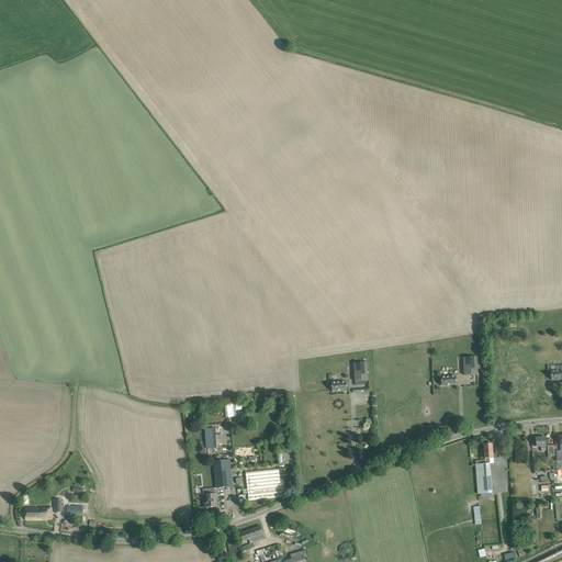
[(479,375),(478,358),(463,358),(464,377),(479,375)]
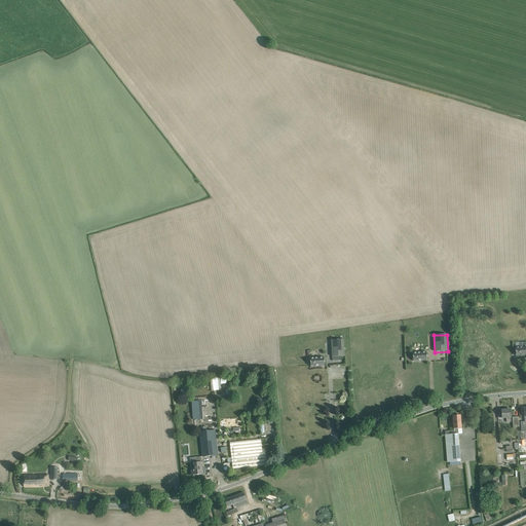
[(344,340),(331,340),(332,358),(345,357),(344,340)]
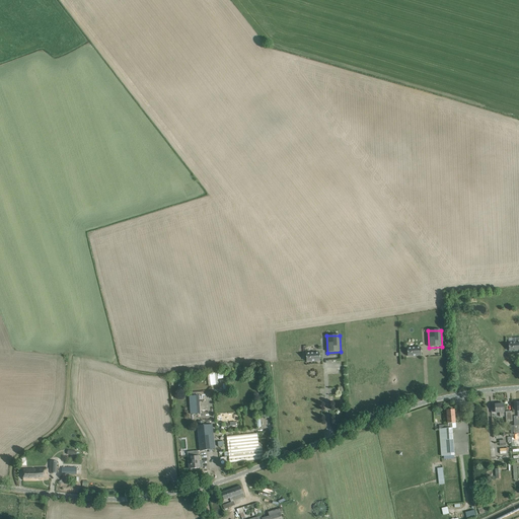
[(516,343),(509,343),(509,351),(516,351),(518,350),(518,342),(516,342),(516,343)]
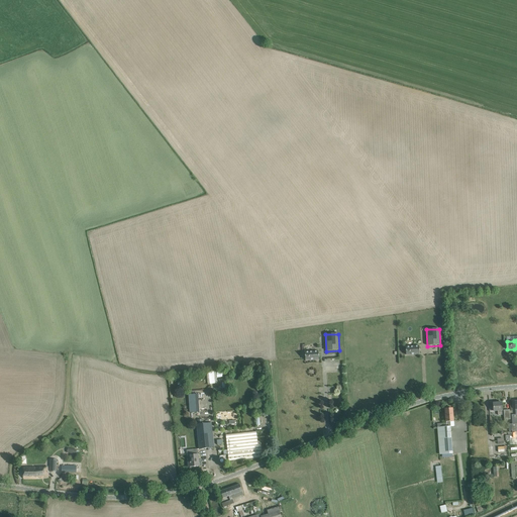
[(413,346),(406,346),(406,354),(413,354),(419,354),(419,345),(413,346)]
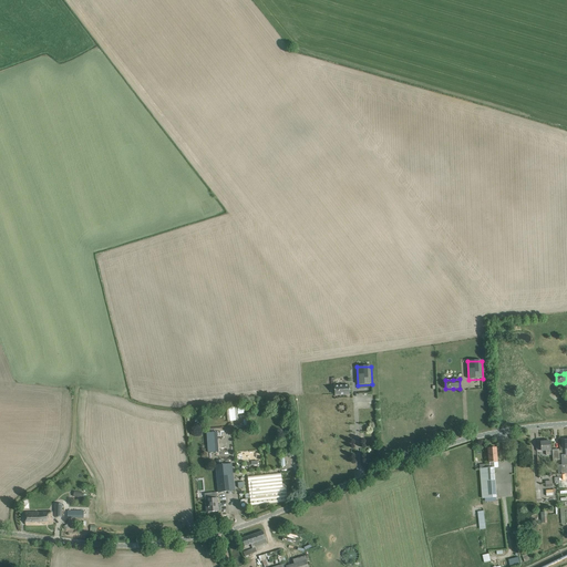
[(334,387),(334,394),(343,394),(350,394),(349,384),(342,385),(334,387)]
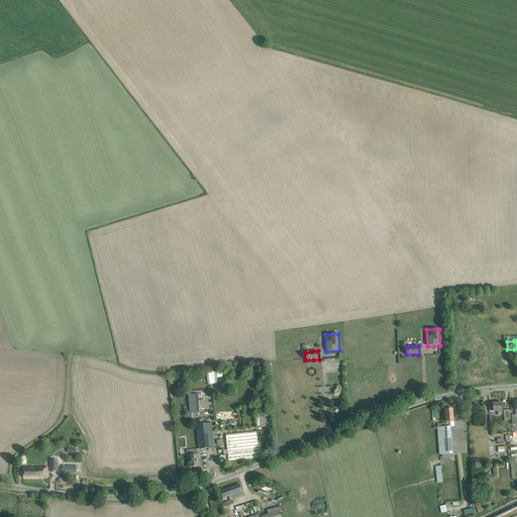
[(198,394),(188,395),(190,413),(199,412),(198,394)]
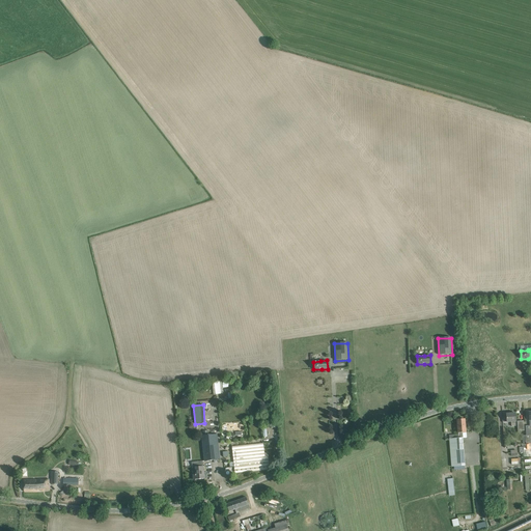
[(506,414),(507,422),(511,422),(511,426),(515,426),(515,421),(515,414),(511,414),(511,413),(510,413),(507,413),(506,414)]
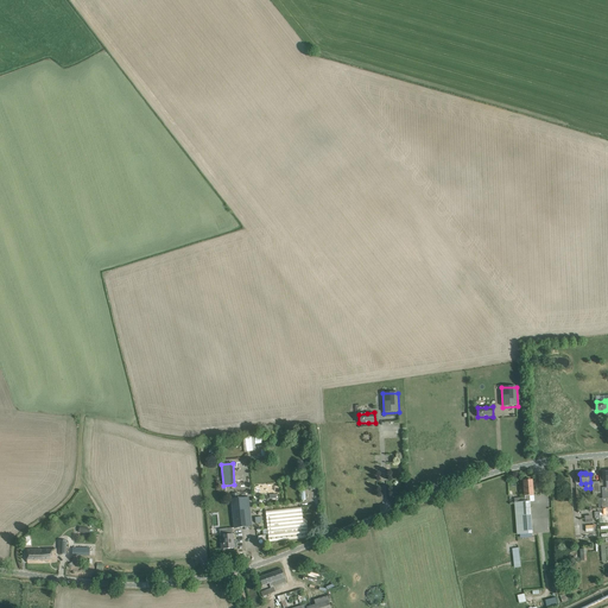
[(525,502),(514,502),(517,534),(532,533),(530,501),(529,501),(529,495),(533,495),(532,480),(523,481),(524,496),(524,495),(525,502)]
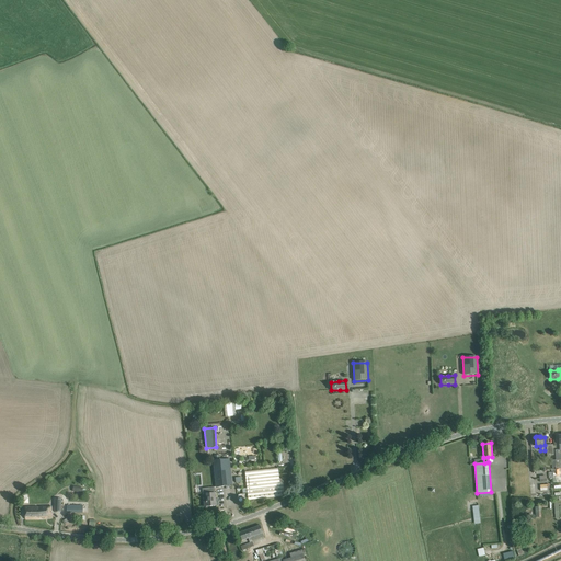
[(553,445),(547,445),(547,456),(552,455),(552,460),(552,468),(556,468),(556,460),(556,455),(554,455),(553,455),(553,445)]
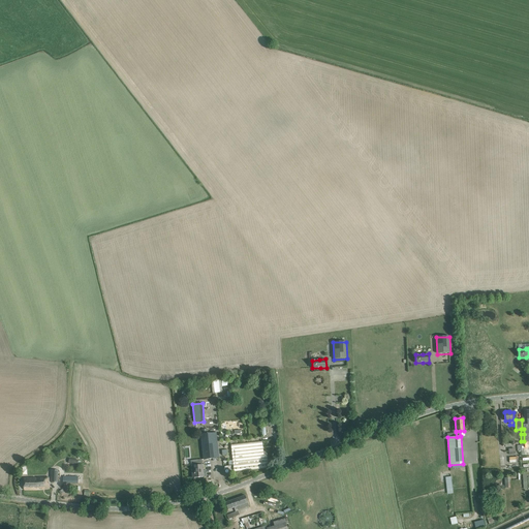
[(203,434),(200,434),(204,455),(204,460),(217,458),(214,433),(208,434),(207,429),(201,430),(203,434)]
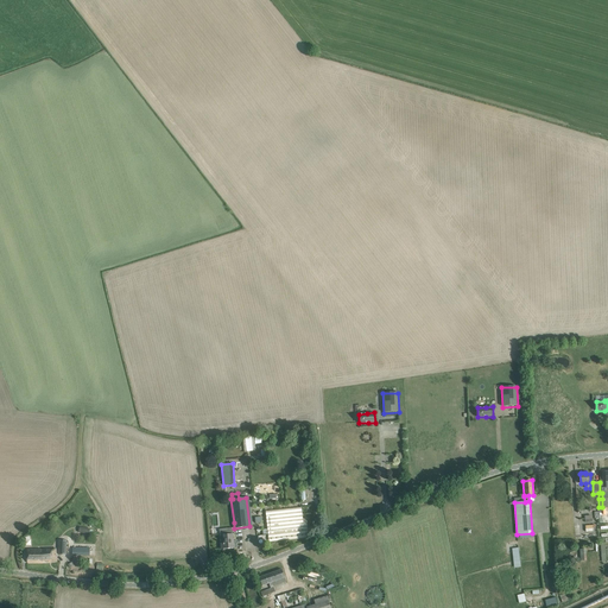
[(270,542),(308,538),(306,523),(303,523),(302,507),(266,512),(270,542)]
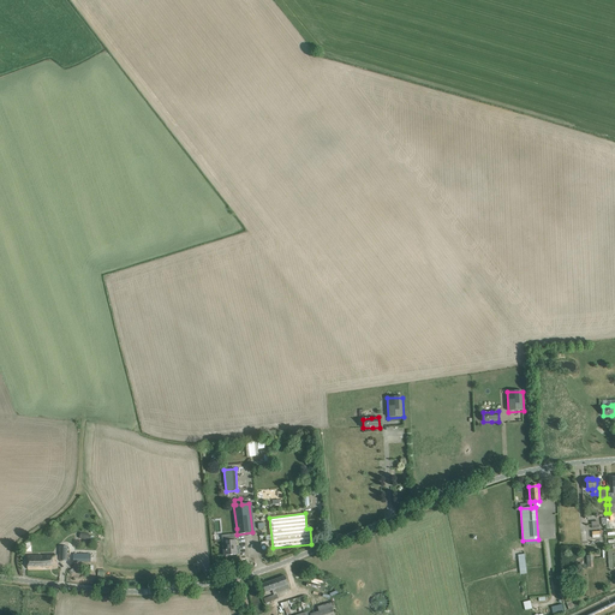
[(222,542),(224,556),(237,555),(236,541),(222,542)]
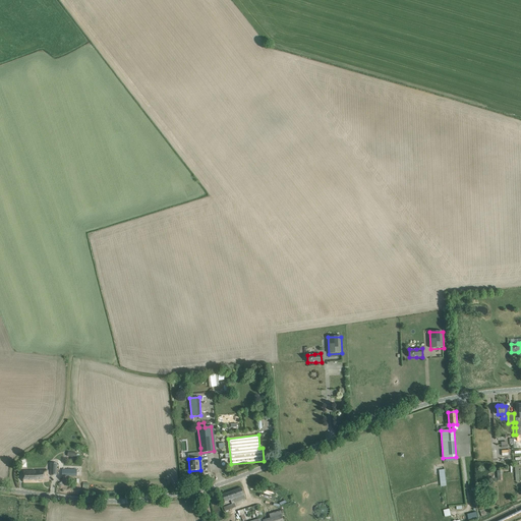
[(444,469),(438,470),(441,486),(447,485),(444,469)]
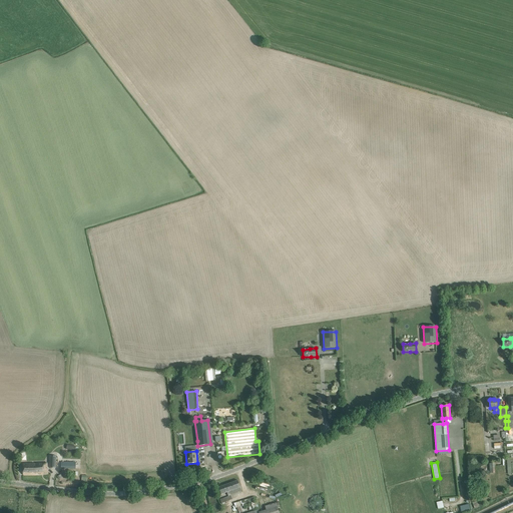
[(39,475),(48,474),(47,463),(23,464),(23,470),(23,475),(35,475),(36,474),(36,473),(39,473),(39,474),(39,475)]
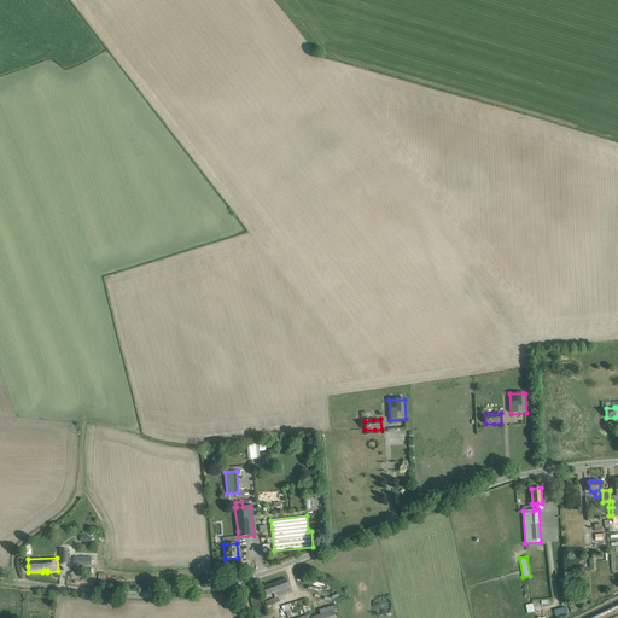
[(267,595),(274,593),(274,595),(278,594),(278,596),(291,592),(289,584),(286,578),(263,587),(267,595)]
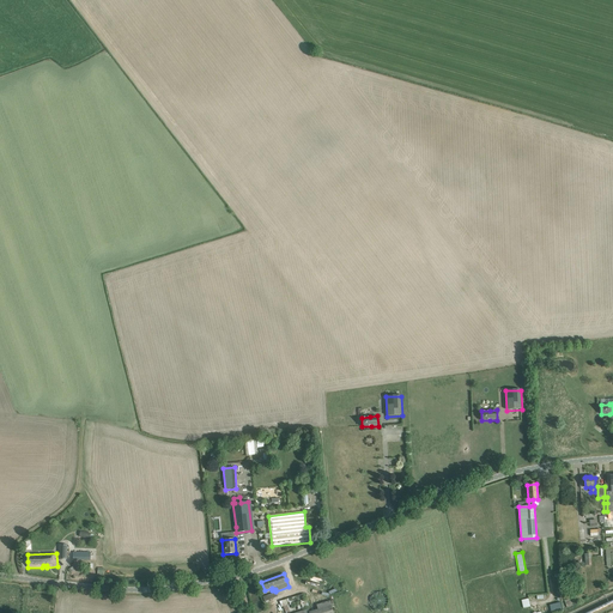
[(371,600),(371,601),(371,604),(371,605),(372,606),(374,607),(374,608),(375,610),(377,610),(378,610),(380,611),(381,610),(383,610),(384,610),(386,608),(387,607),(387,606),(388,605),(388,604),(388,601),(388,600),(388,599),(387,598),(387,596),(386,595),(384,594),(383,593),(381,593),(380,593),(378,593),(377,593),(375,594),(374,595),(374,596),(372,598),(371,599),(371,600)]
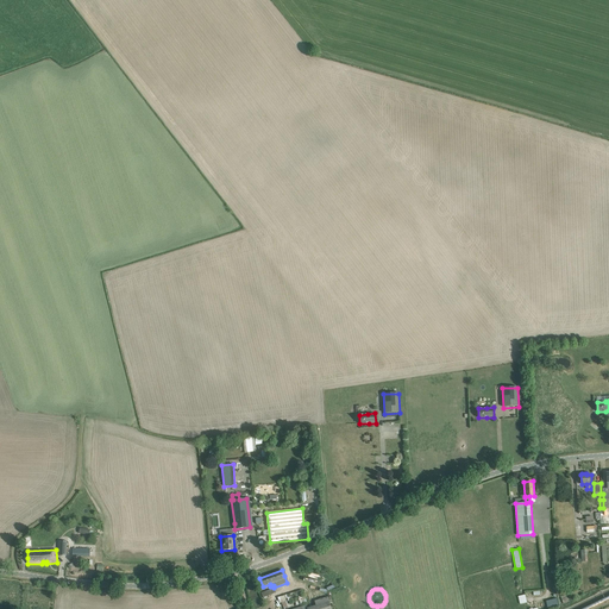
[(277,597),(281,608),(283,608),(307,602),(302,590),(277,597)]
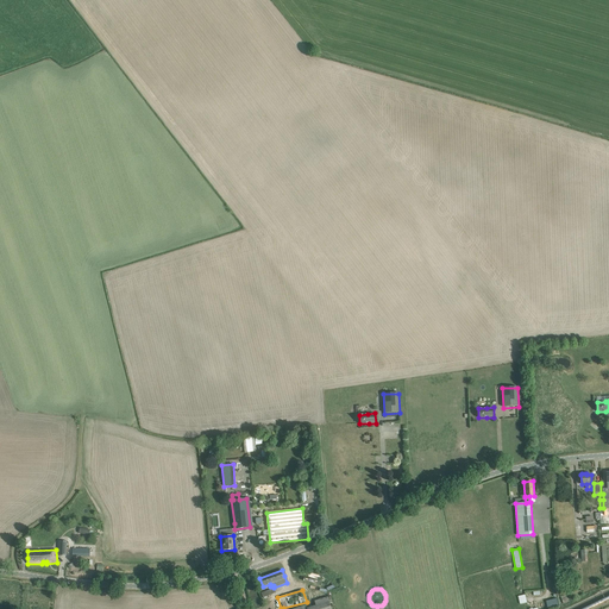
[(307,608),(332,608),(328,597),(314,601),(316,606),(307,608)]
